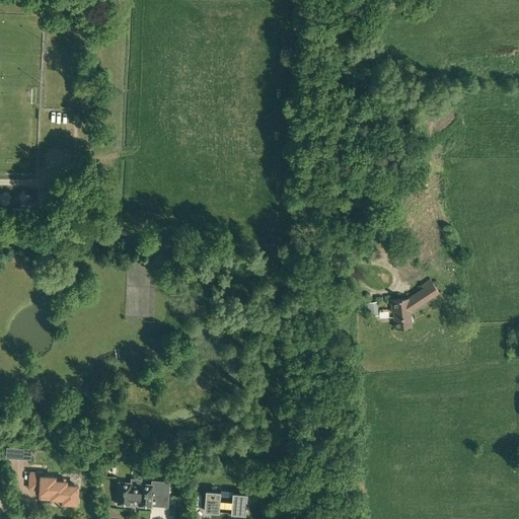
[(12,214),(11,221),(36,222),(38,214),(38,210),(12,208),(12,214)]
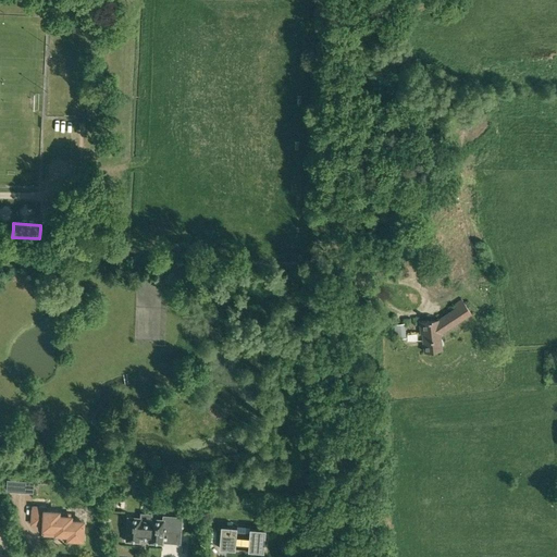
[(397,334),(397,348),(442,348),(442,335),(456,335),(460,335),(462,335),(462,373),(462,386),(481,386),(481,373),(481,334),(481,322),(468,322),(468,313),(468,310),(468,309),(482,309),(482,308),(481,308),(481,291),(436,291),(436,308),(436,309),(462,309),(462,310),(462,313),(462,321),(462,331),(460,331),(456,331),(416,331),(416,327),(416,325),(416,314),(416,313),(416,259),(397,259),(397,288),(398,288),(398,289),(397,289),(397,309),(410,309),(410,313),(408,313),(408,314),(408,325),(410,325),(410,327),(410,334),(397,334)]
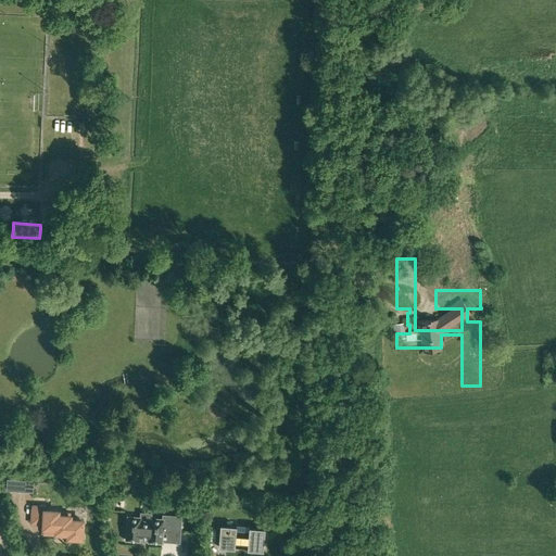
[(43,523),(43,528),(57,528),(57,532),(68,533),(68,536),(81,538),(83,520),(71,519),(71,513),(58,513),(58,510),(46,510),(46,506),(33,505),(32,522),(43,523)]
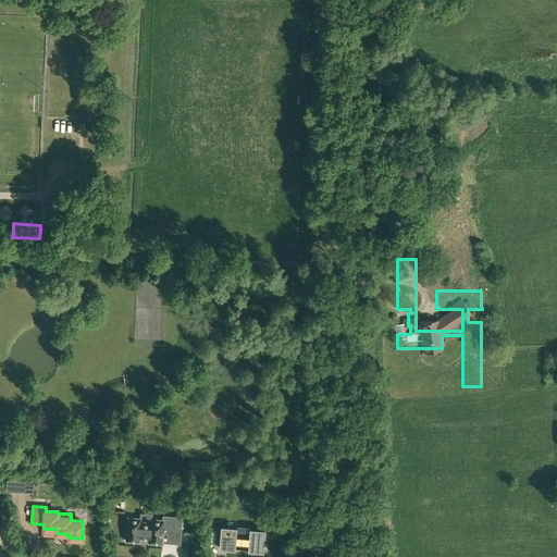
[(163,531),(181,532),(182,517),(163,516),(163,520),(151,519),(150,519),(150,520),(151,520),(150,523),(140,522),(141,519),(141,518),(140,518),(128,517),(127,517),(127,518),(128,518),(126,540),(126,541),(127,541),(138,542),(139,542),(139,541),(139,537),(149,539),(149,542),(149,543),(150,543),(161,543),(161,544),(162,544),(162,543),(163,531)]
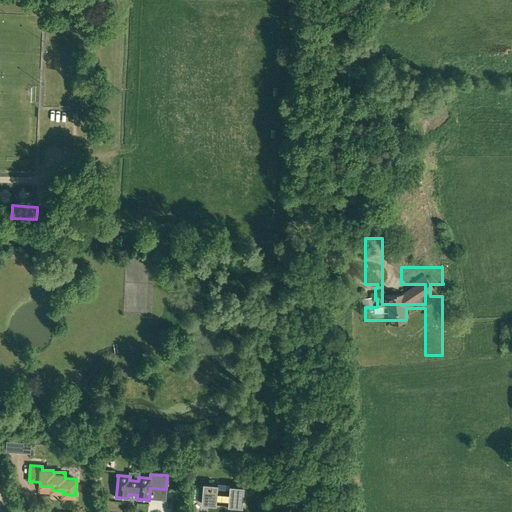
[(201,504),(216,505),(216,503),(228,504),(228,506),(242,507),(244,486),(230,485),(230,483),(218,482),(218,484),(203,483),(201,504)]
